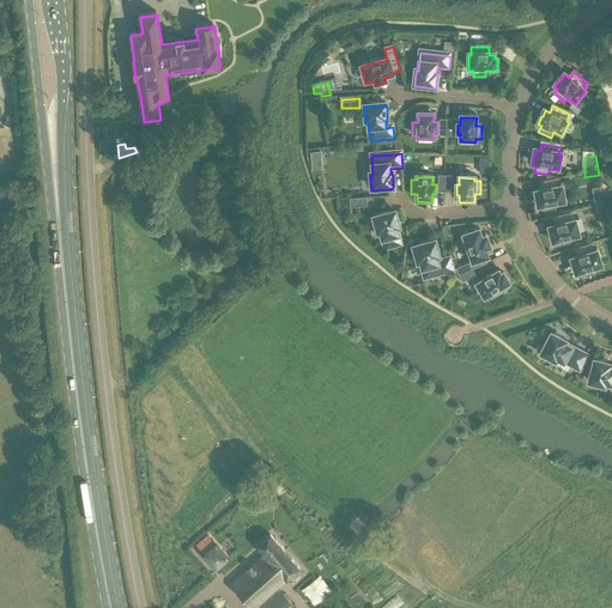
[(541,207),(543,213),(557,211),(556,205),(565,204),(562,188),(559,188),(558,181),(547,183),(539,184),(541,192),(535,193),(537,199),(538,208),(541,207)]
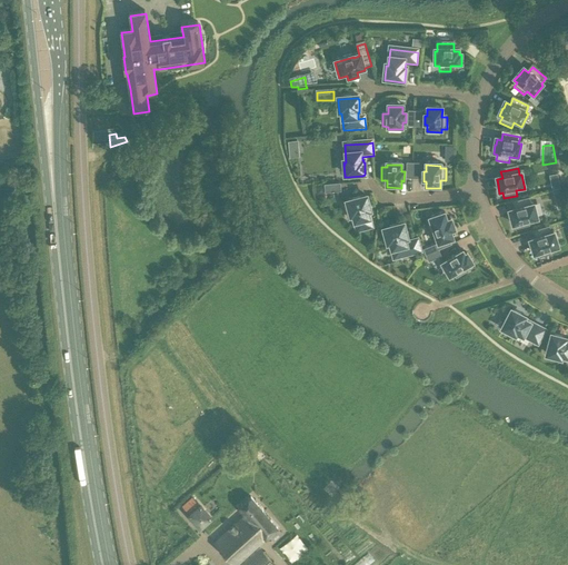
[(551,186),(552,192),(560,191),(558,177),(556,177),(557,185),(551,186)]
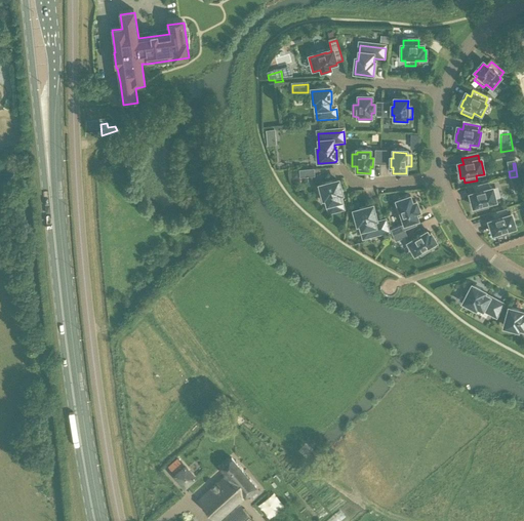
[(299,172),(300,179),(315,178),(315,171),(299,172)]
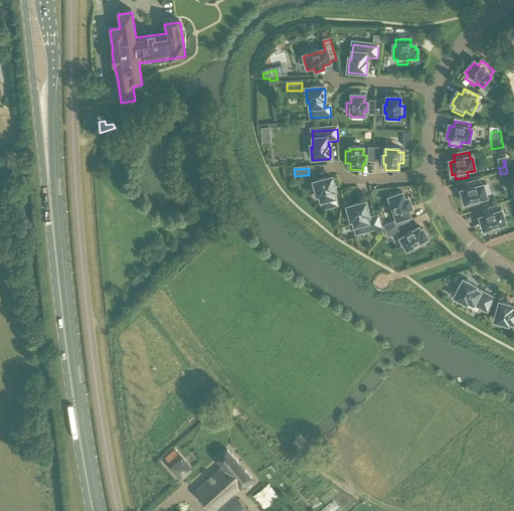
[(316,183),(314,184),(315,186),(317,195),(318,197),(319,196),(323,211),(337,207),(333,193),(335,192),(335,190),(332,181),(332,179),(330,180),(329,180),(316,183)]
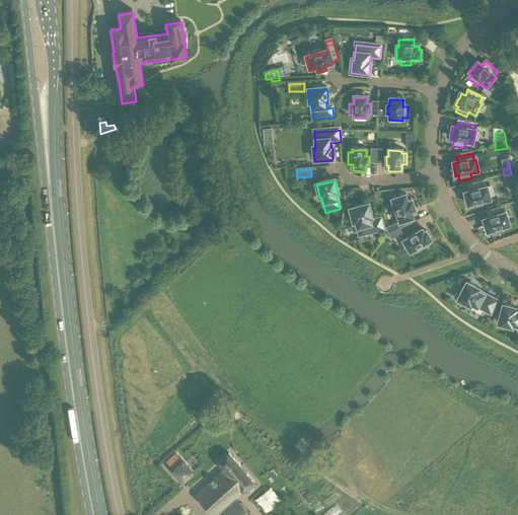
[(467,187),(469,193),(465,194),(466,199),(468,207),(471,206),(472,211),(484,208),(483,203),(491,201),(487,188),(485,189),(483,182),(467,187)]
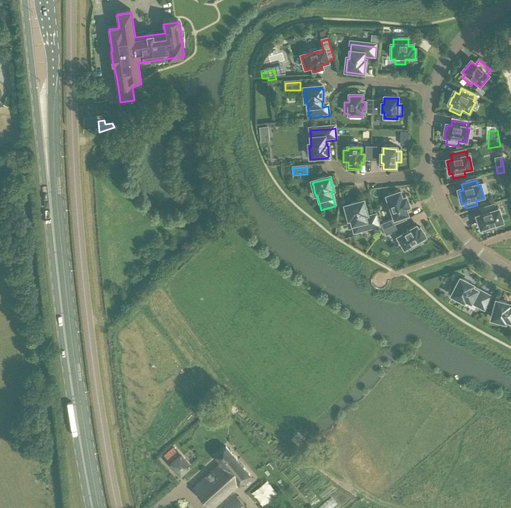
[(400,193),(387,198),(389,205),(388,205),(392,214),(394,221),(408,216),(405,209),(409,208),(406,199),(402,200),(400,193)]
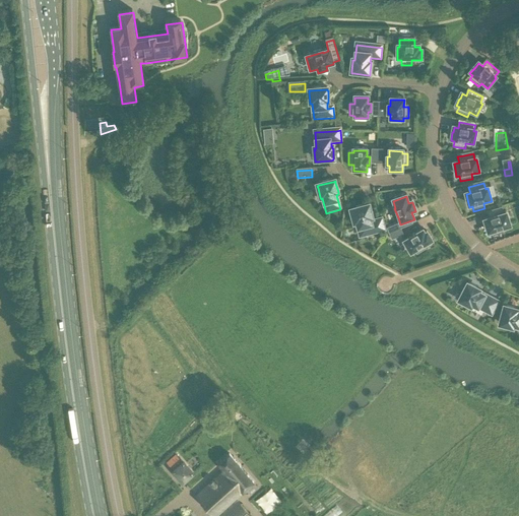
[(353,210),(351,211),(351,212),(351,213),(353,222),(354,222),(354,224),(357,223),(361,239),(385,232),(382,220),(372,223),(371,219),(372,219),(372,217),(370,208),(369,208),(369,206),(367,207),(367,206),(353,210)]
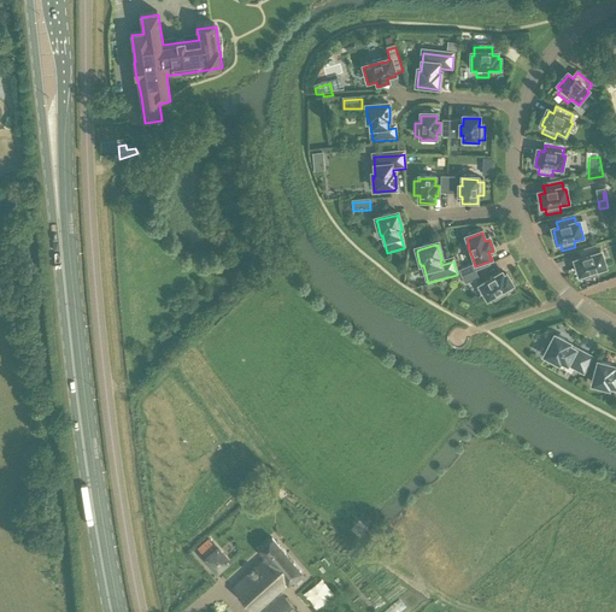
[(579,253),(580,260),(575,263),(578,268),(576,269),(580,277),(584,276),(585,282),(598,278),(597,272),(605,270),(602,254),(598,256),(596,248),(579,253)]
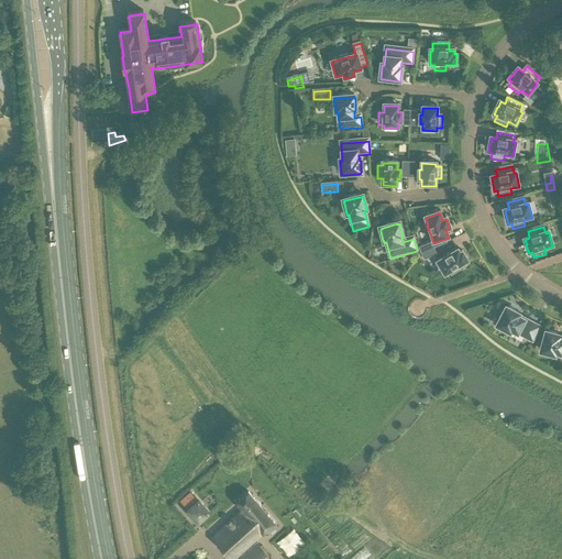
[(421,255),(434,250),(432,243),(419,249),(421,255)]
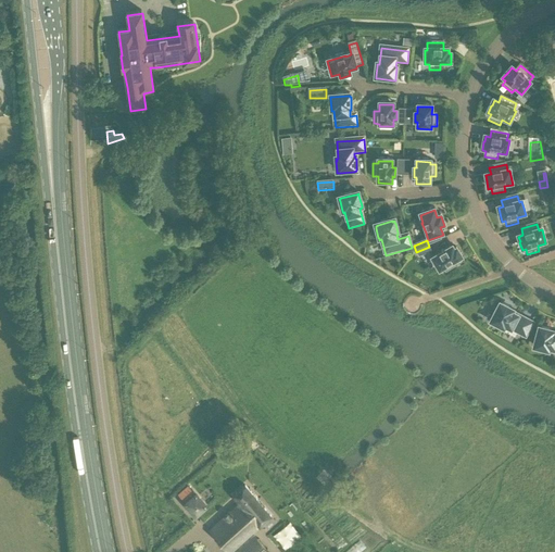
[(431,253),(429,247),(416,252),(419,259),(431,253)]
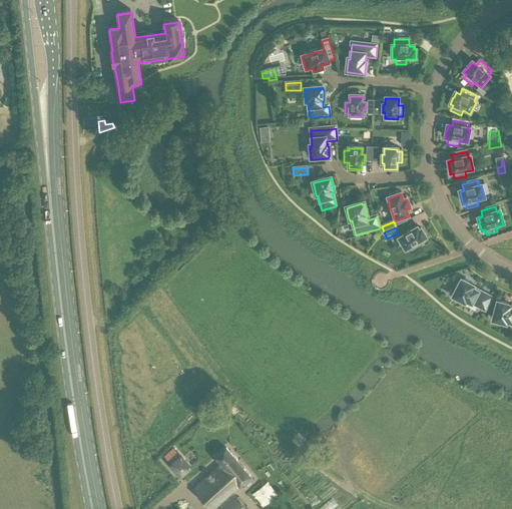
[(418,243),(426,238),(421,230),(419,231),(417,228),(411,231),(406,234),(399,239),(400,240),(404,249),(405,249),(406,250),(409,248),(411,252),(421,247),(418,243)]
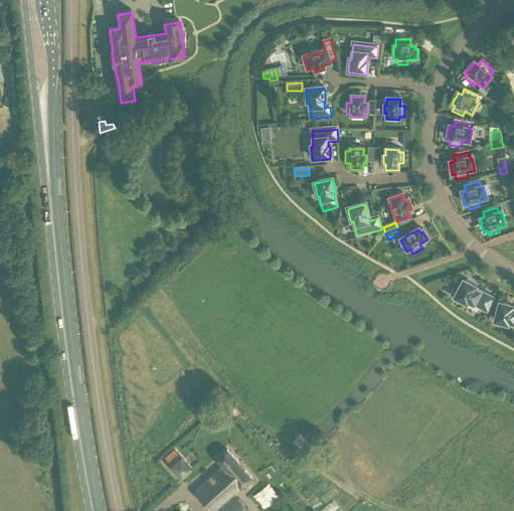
[(487,314),(494,300),(487,297),(474,291),(475,289),(474,288),(465,284),(464,283),(463,285),(462,285),(456,297),(455,299),(457,300),(465,304),(467,305),(468,303),(480,310),(487,314)]
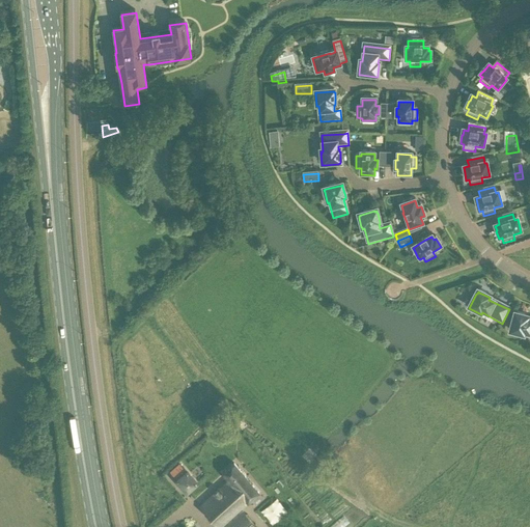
[(529,320),(528,320),(528,319),(527,317),(517,314),(517,315),(515,314),(514,316),(510,330),(510,333),(512,333),(522,336),(522,335),(524,336),(524,334),(529,336),(529,320)]
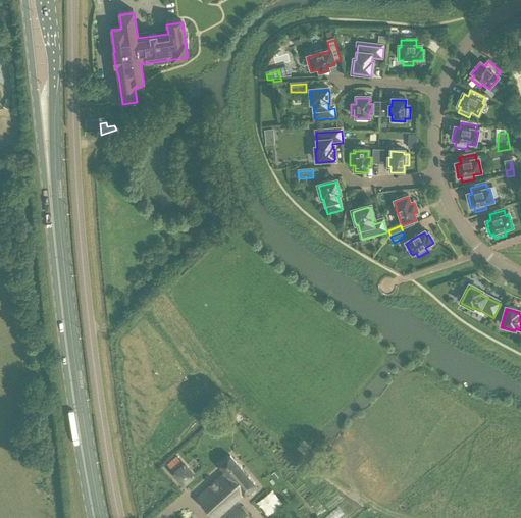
[(221,517),(241,500),(231,489),(237,485),(231,480),(243,471),(231,458),(218,468),(224,475),(197,500),(212,517),(221,517)]
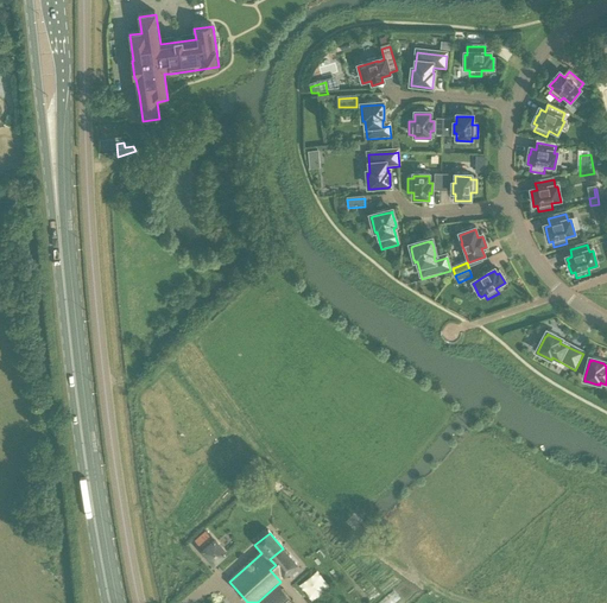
[(196,544),(216,569),(227,559),(207,534),(196,544)]
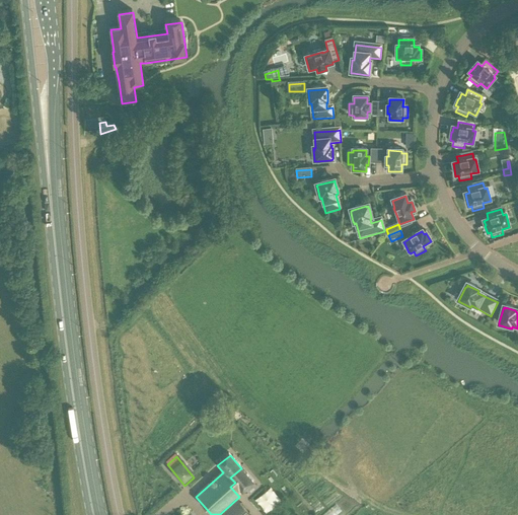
[(241,494),(243,495),(254,485),(241,468),(230,477),(235,483),(230,487),(239,497),(241,494)]
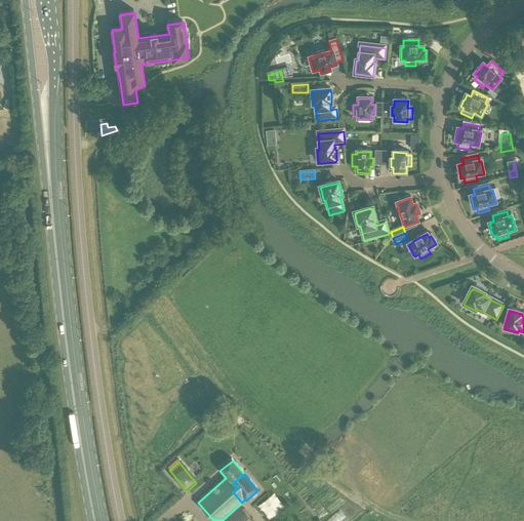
[(251,520),(241,508),(226,520),(251,520)]
